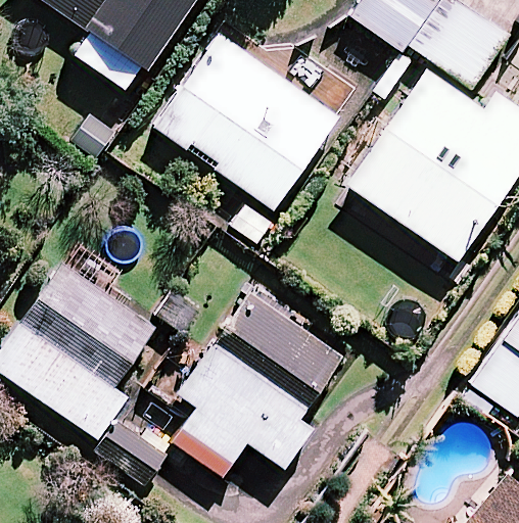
[(40,0),(144,72),(193,0),(40,0)]
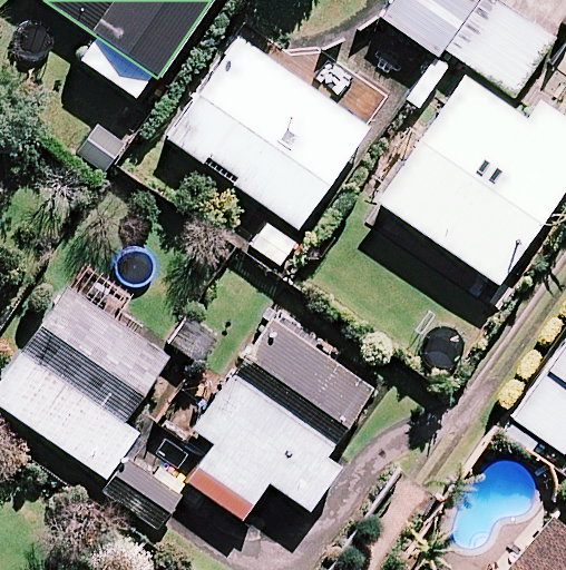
[(477,0),(393,0),(382,18),(438,57),(477,0)]
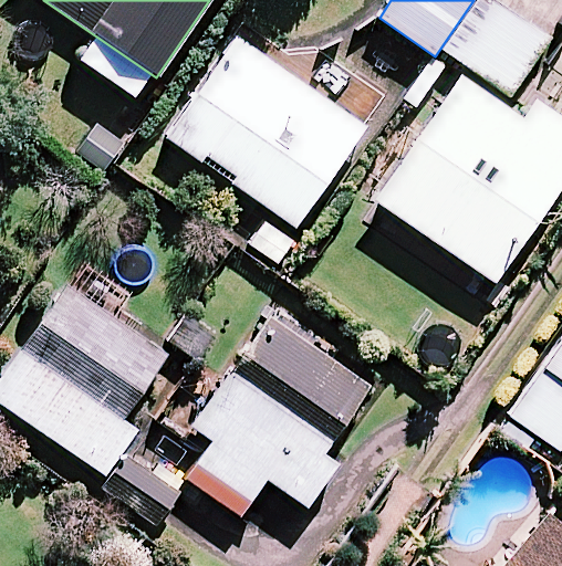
[(511,97),(552,40),(493,0),(478,0),(444,51),(511,97)]
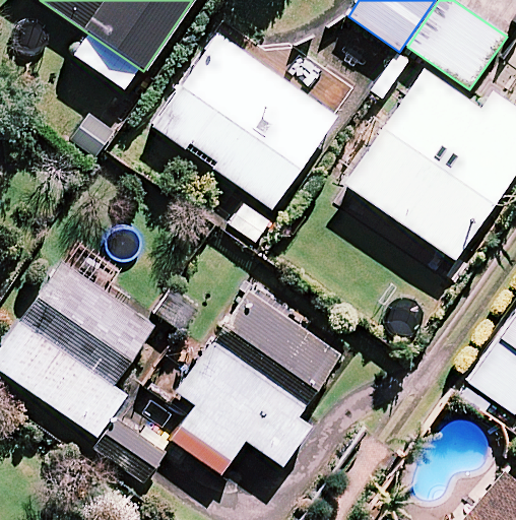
[(337,117),(218,35),(153,127),(272,209),(337,117)]
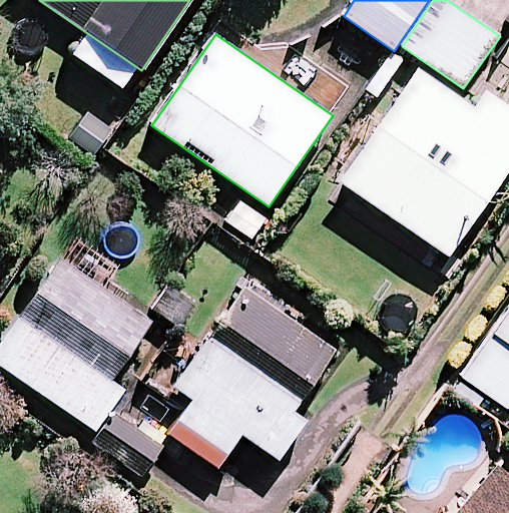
[(472,108),(415,69),(338,182),(450,258),(508,169),(508,106),(484,90),(472,108)]
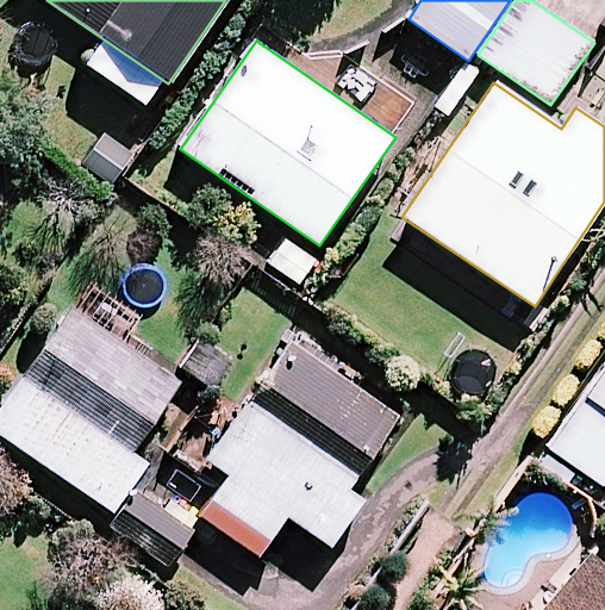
[(180,387),(73,312),(0,415),(0,434),(114,515),(149,466),(132,454),(180,387)]
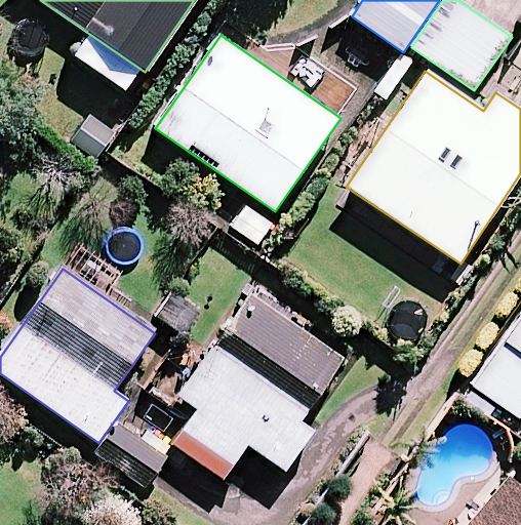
[(311,323),(257,286),(181,397),(200,410),(175,446),(225,480),(248,445),(286,472),(314,433),(301,423),(343,363),(303,334),(311,323)]
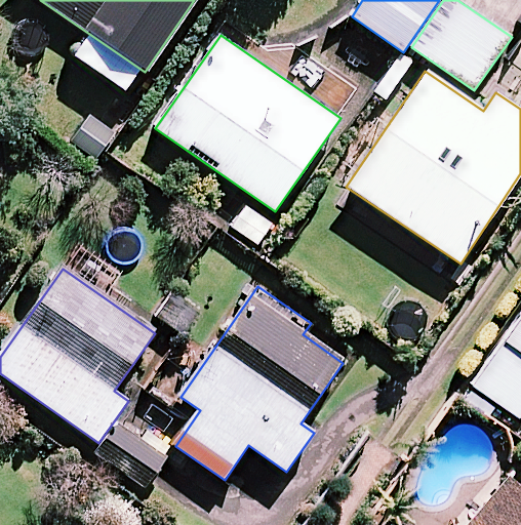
[(172,292),(155,316),(191,342),(208,320),(172,292)]
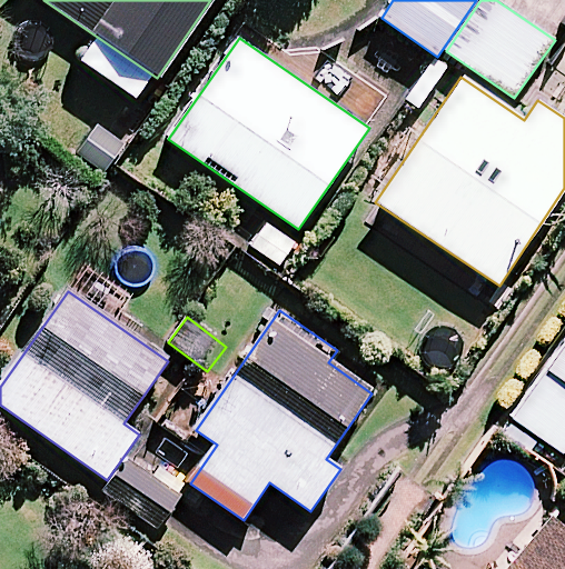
[(564,345),(513,419),(564,453),(564,345)]
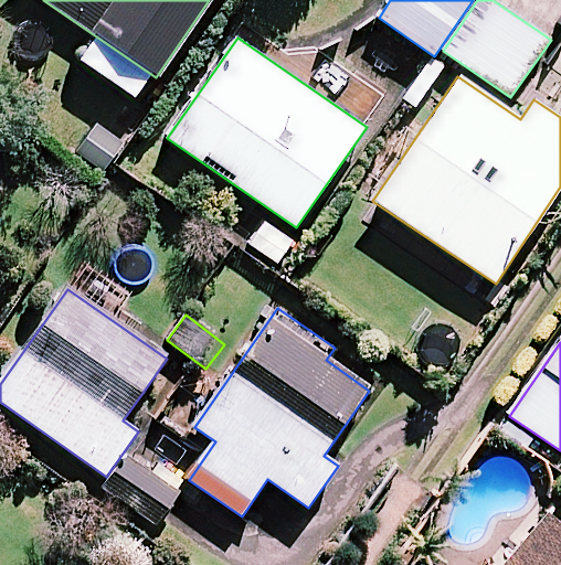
[(560,523),(548,512),(501,564),(560,564),(560,523)]
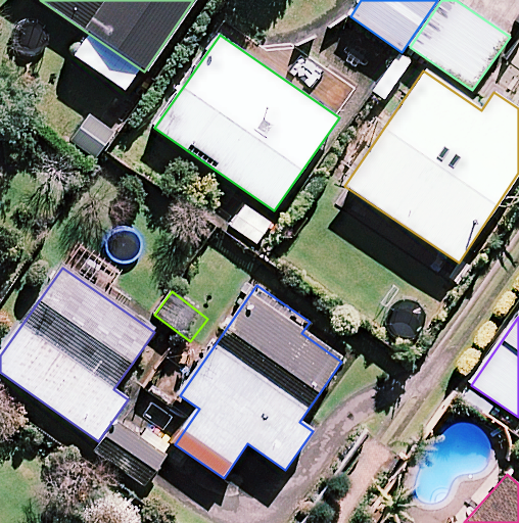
All buildings are outlined.
